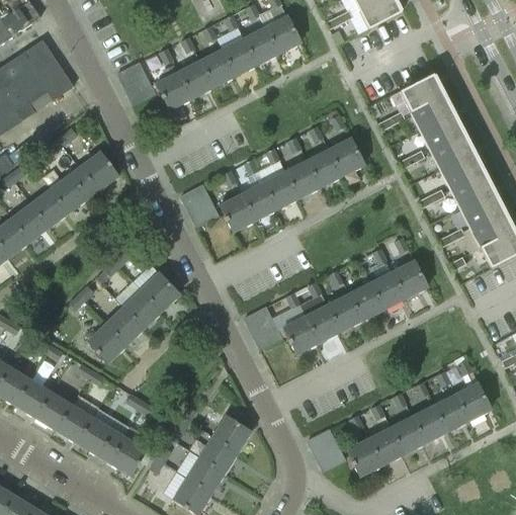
[(0,0),(0,14),(13,34),(40,16),(29,0),(0,0)]
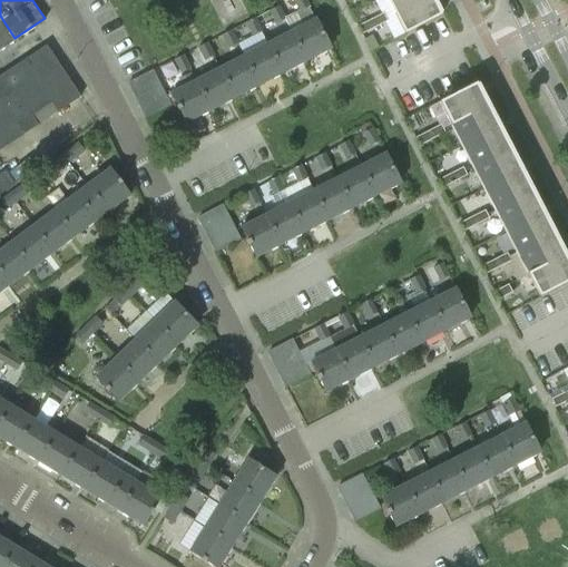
[(393,0),(399,9),(415,0),(393,0)]
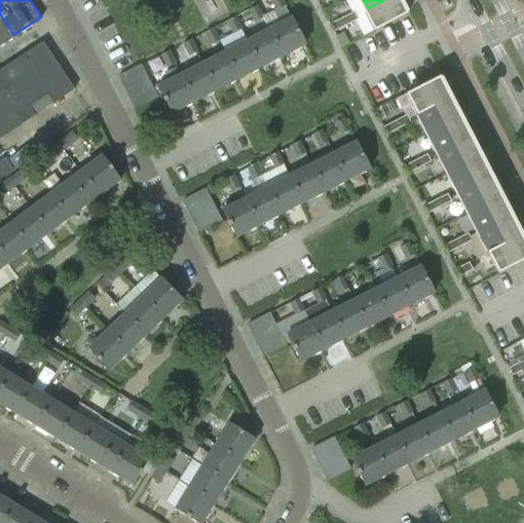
[(383,0),(368,8),(377,28),(410,11),(405,0),(383,0)]
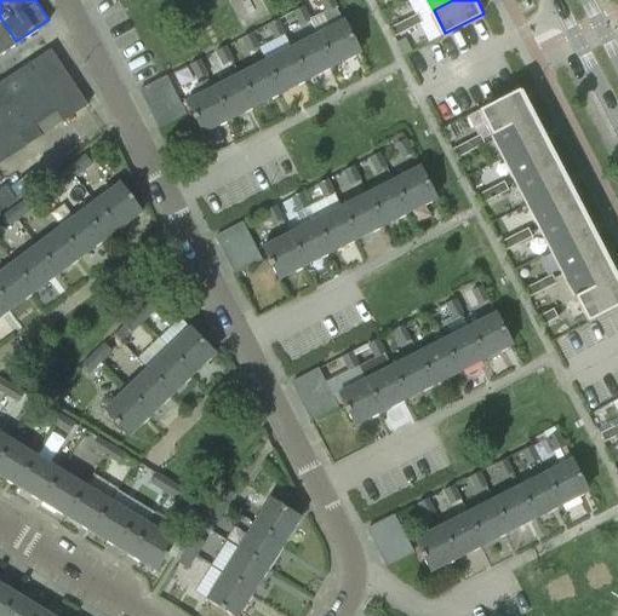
[(312,17),(304,4),(295,9),(302,22),(312,17)]
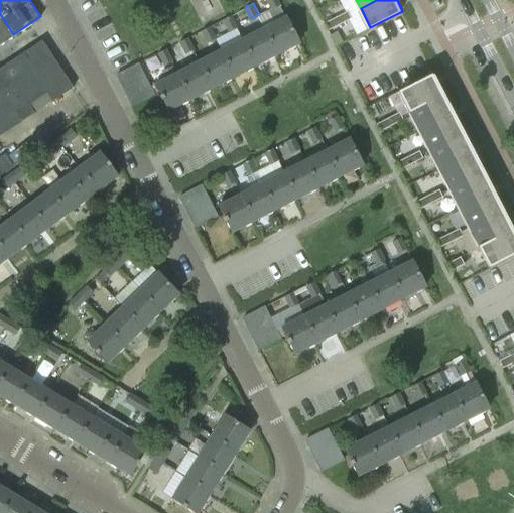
[(338,15),(341,22),(352,17),(349,9),(338,15)]
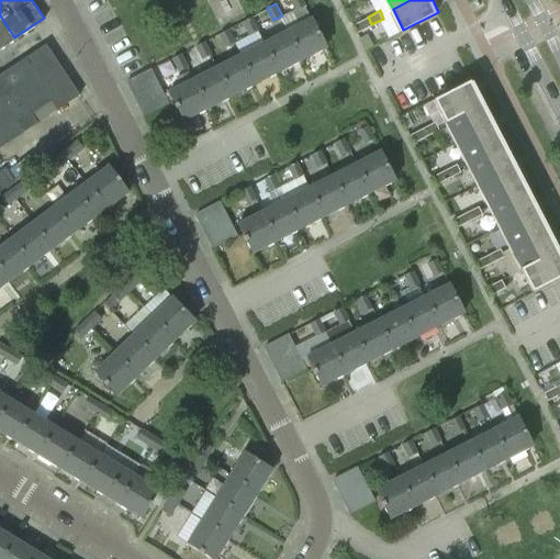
[(258,28),(252,14),(249,17),(243,20),(249,32),(258,28)]
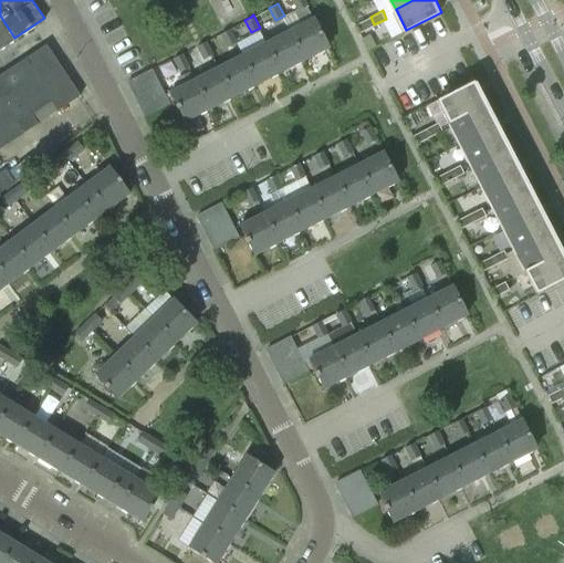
[(0,47),(14,38),(0,16),(0,47)]
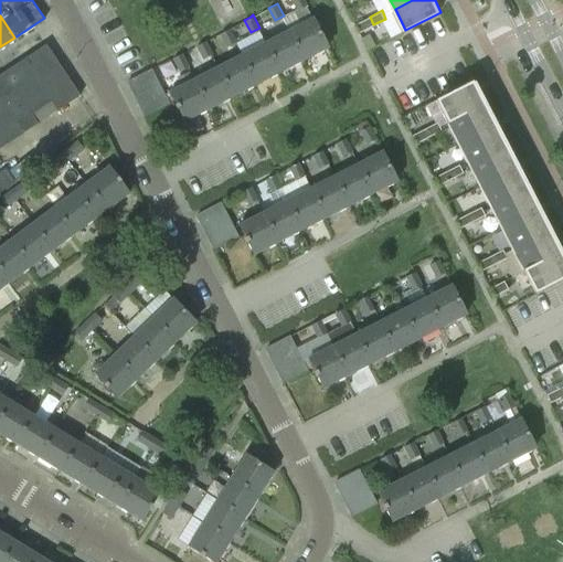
[(290,29),(304,56),(329,44),(315,17),(290,29)]
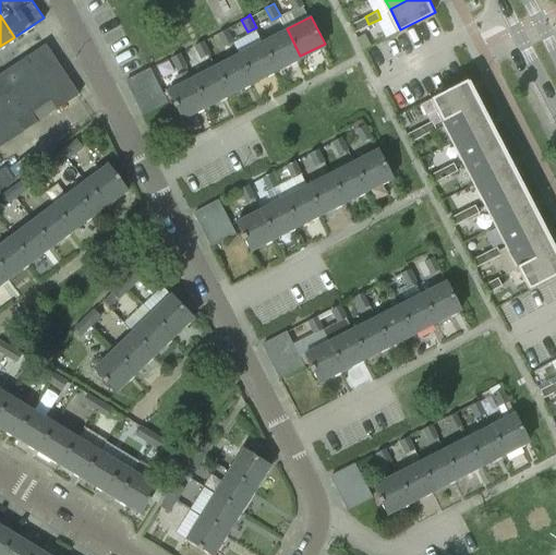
[(357,31),(369,24),(365,16),(352,23),(357,31)]
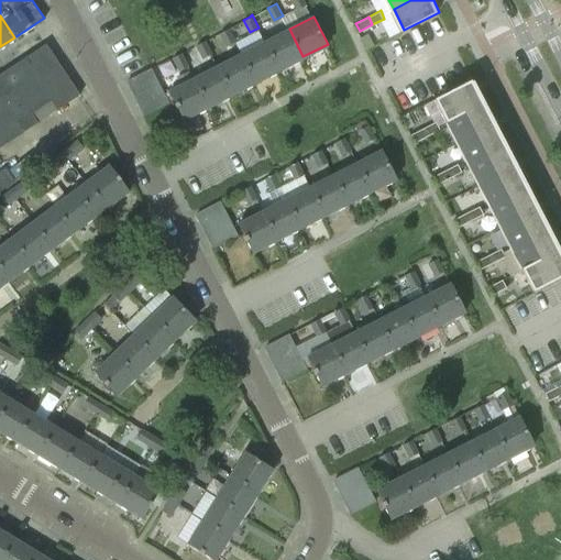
[(235,40),(229,28),(224,30),(221,32),(227,44),(235,40)]
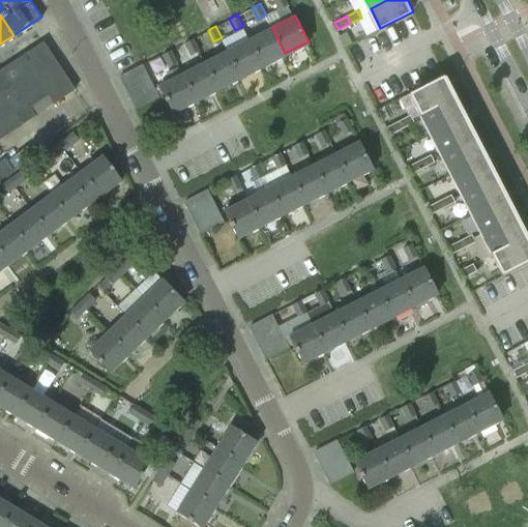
[(263,64),(285,53),(272,27),(250,38),(263,64)]
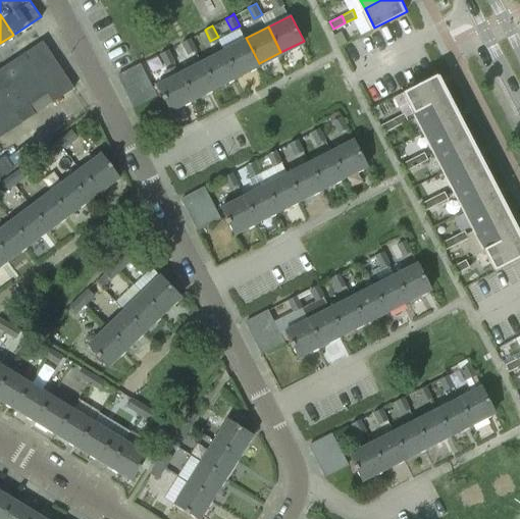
[(197,48),(191,37),(183,41),(189,52),(197,48)]
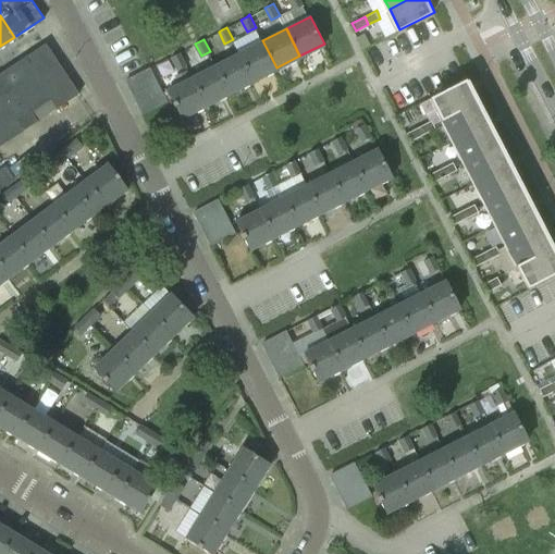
[(254,79),(276,68),(262,40),(239,52),(254,79)]
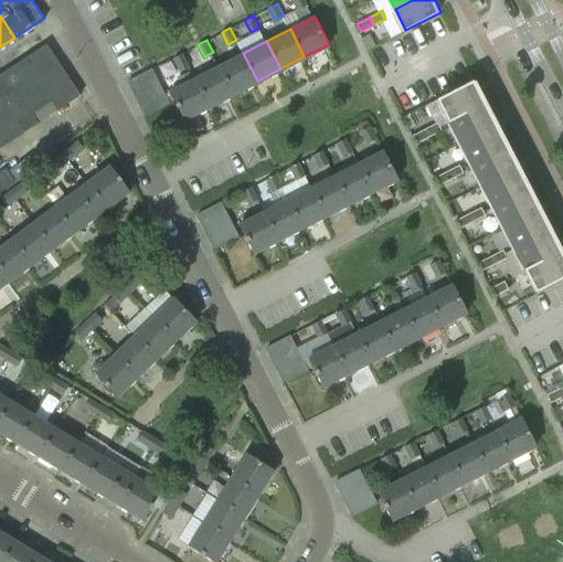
[(0,191),(1,191),(1,190),(0,188),(0,147),(39,122),(33,112),(52,98),(59,108),(63,106),(81,93),(48,42),(0,73),(0,191)]
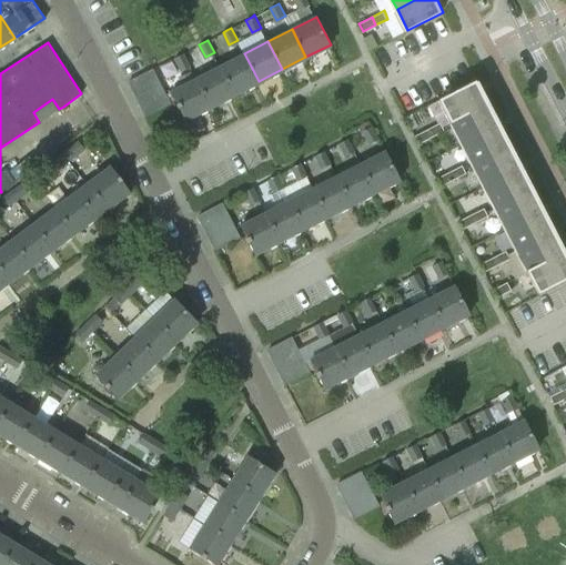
[(190,64),(183,52),(175,57),(181,69),(190,64)]
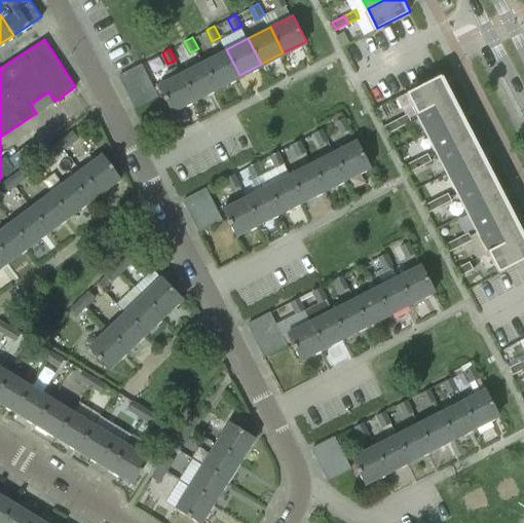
[(218,86),(239,75),(226,49),(204,61),(218,86)]
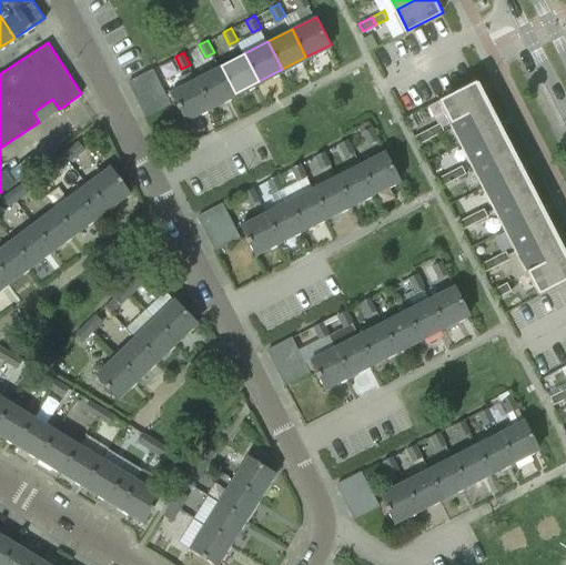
[(211,106),(235,93),(221,66),(196,78),(211,106)]
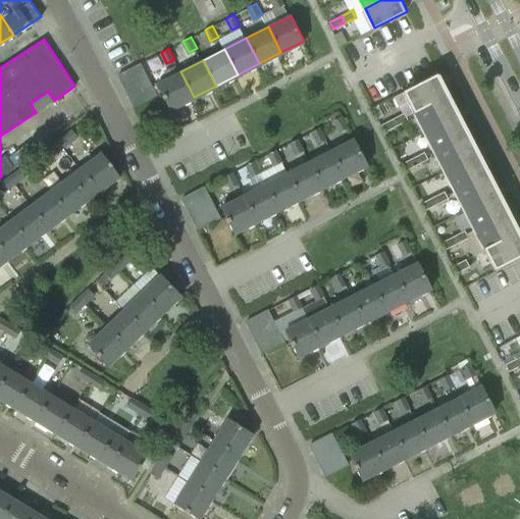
[(119,73),(124,84),(146,72),(141,62),(137,64),(119,73)]
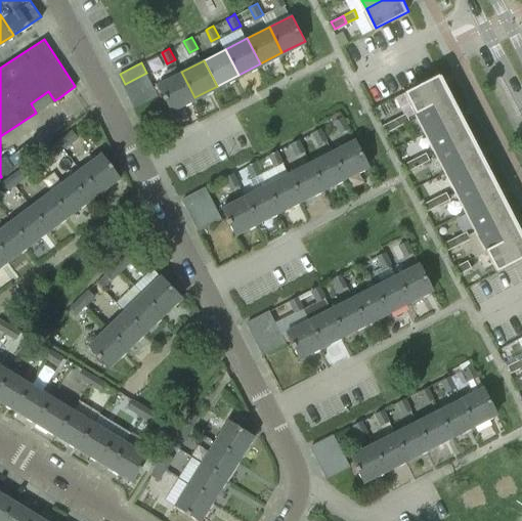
[(172,110),(194,97),(181,72),(159,84),(163,91),(165,94),(164,95),(166,98),(167,98),(172,110)]
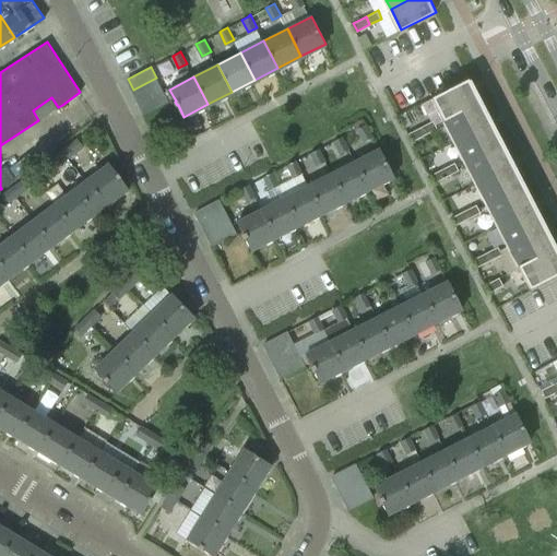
[(163,89),(156,78),(133,90),(139,101),(163,89)]
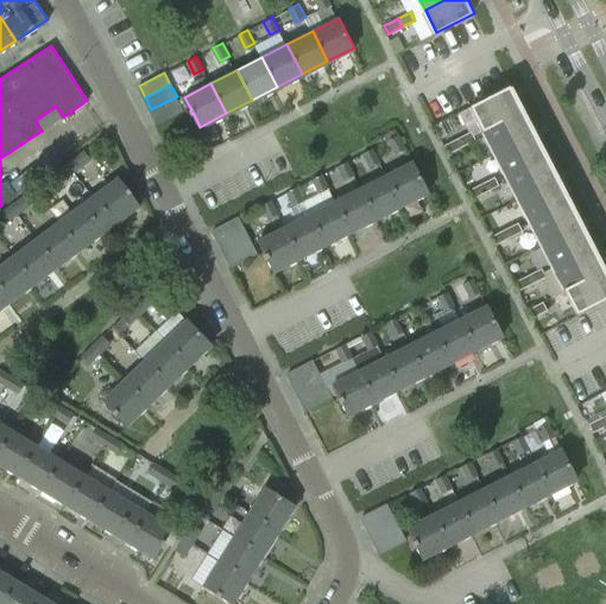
[(181,89),(170,84),(177,96),(183,108),(189,106),(184,97),(181,89)]
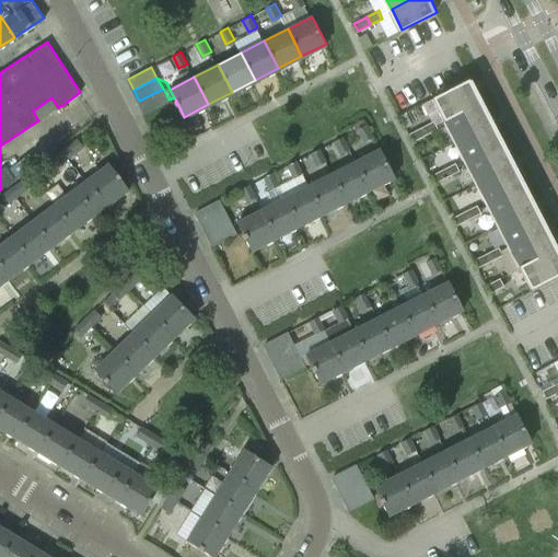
[(437,96),(448,118),(483,100),(472,78),(437,96)]
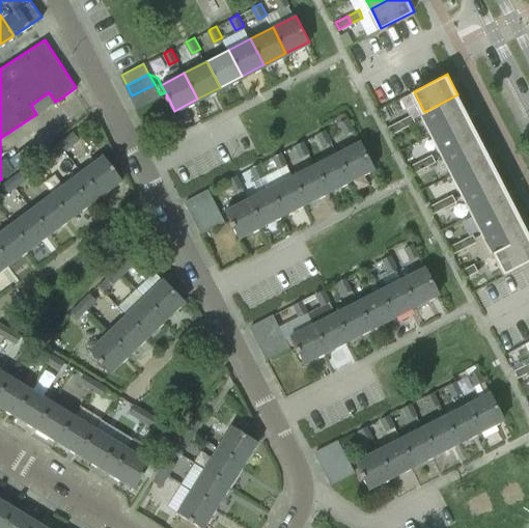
[(160,94),(155,84),(132,95),(137,106),(160,94)]
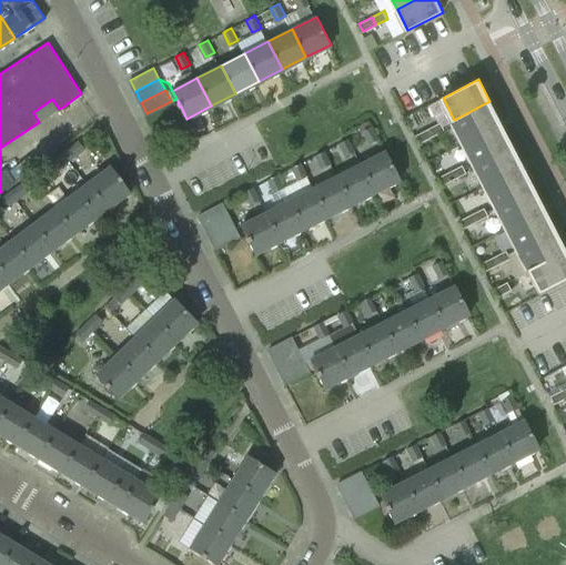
[(489,101),(454,120),(465,141),(501,123),(489,101)]
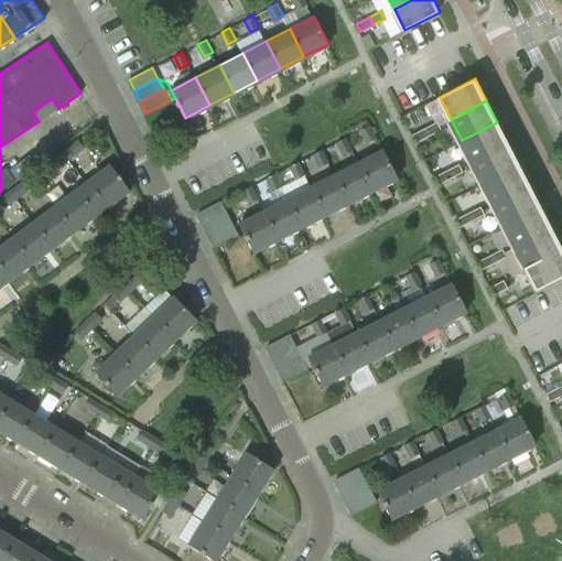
[(425,127),(430,135),(442,129),(438,120),(425,127)]
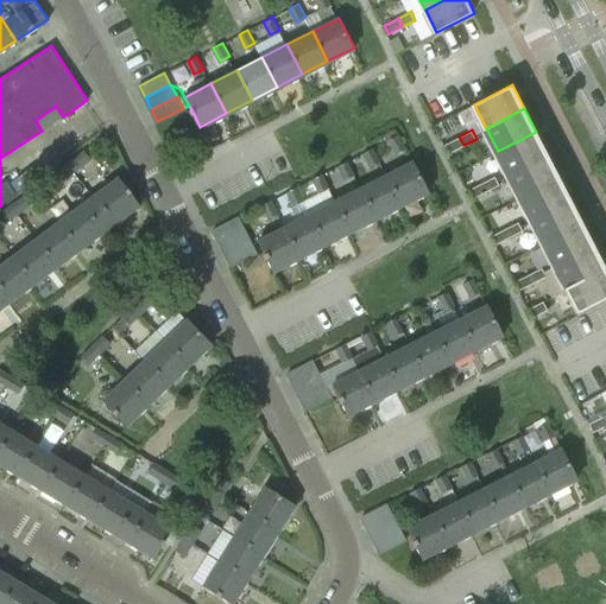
[(548,154),(536,132),(498,151),(510,173),(548,154)]
